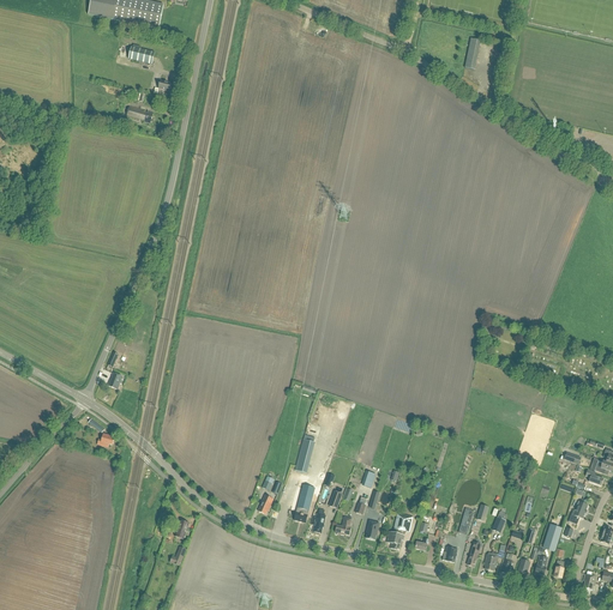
[(89,0),(86,12),(157,26),(162,2),(150,0),(89,0)]
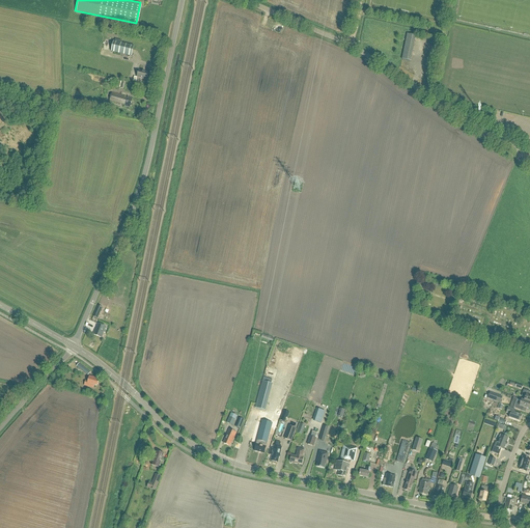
[(413,34),(405,32),(398,57),(408,59),(413,34)]
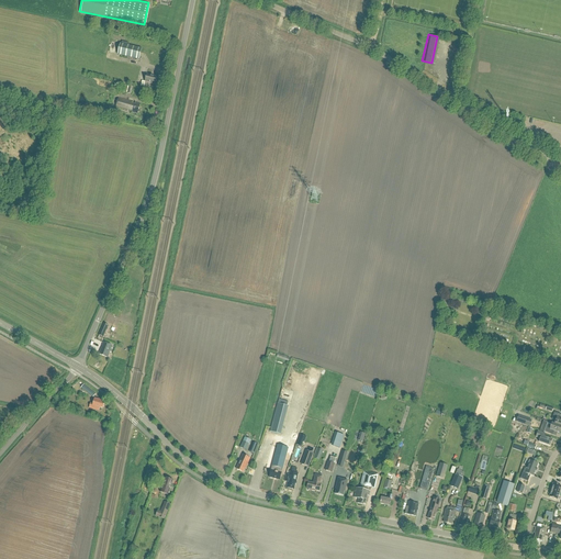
[(120,41),(116,52),(137,57),(141,46),(120,41)]
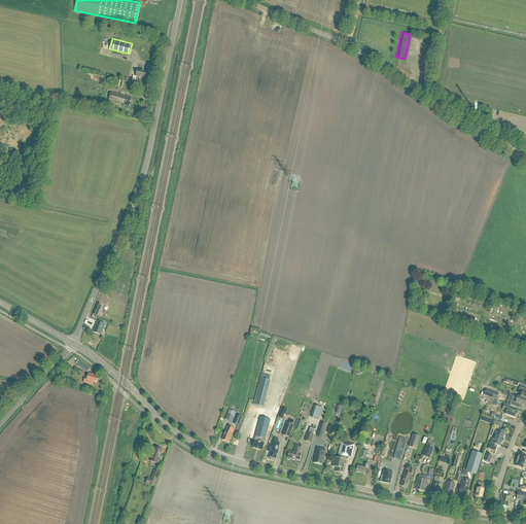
[(145,76),(146,69),(137,67),(135,74),(145,76)]
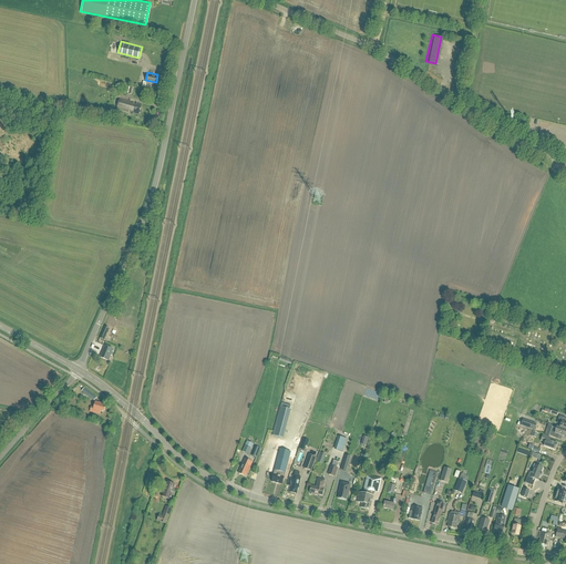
[(135,103),(132,102),(132,100),(119,96),(116,105),(132,110),(132,111),(137,113),(141,102),(136,101),(135,103)]
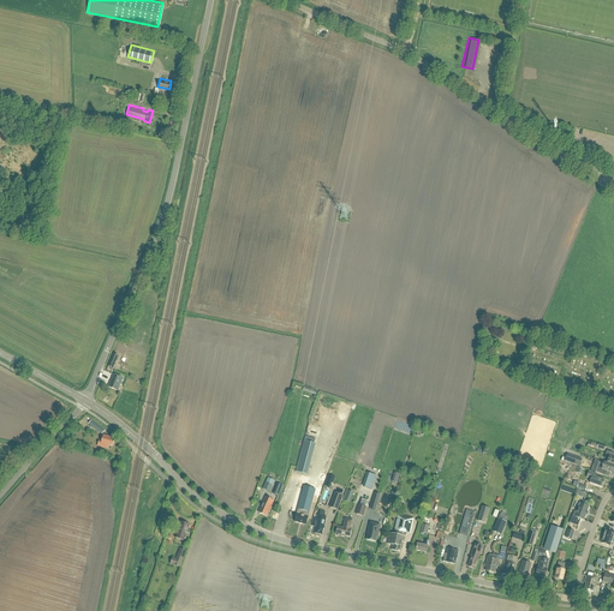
[(127,127),(130,118),(120,115),(118,125),(127,127)]
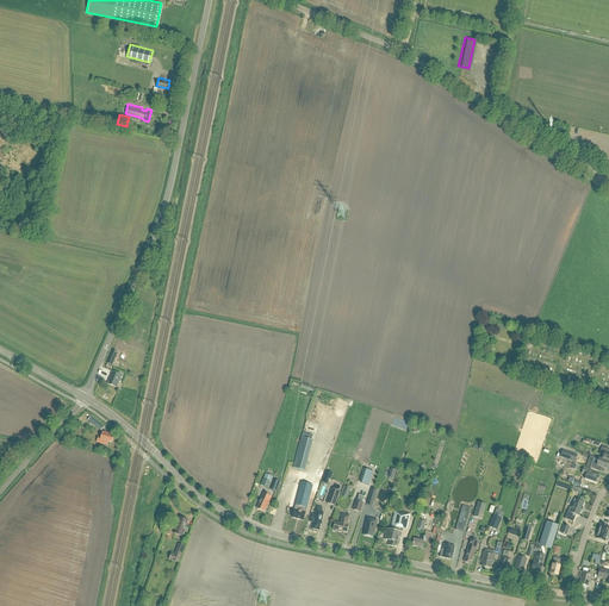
[(111,362),(117,350),(111,348),(106,361),(111,362)]
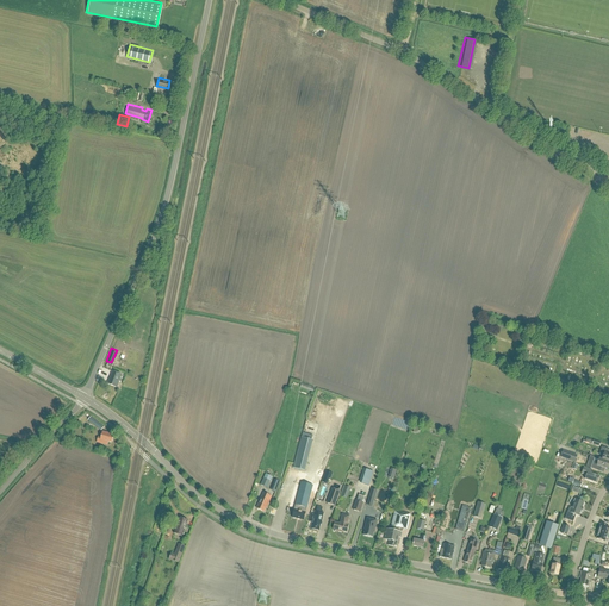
[(548,364),(551,358),(529,351),(527,357),(548,364)]
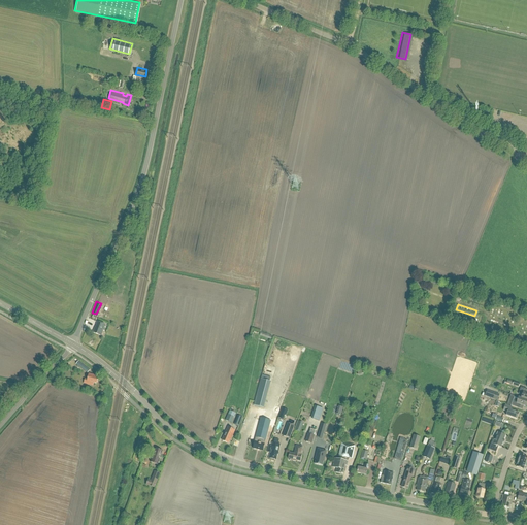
[(100,333),(104,322),(96,319),(95,322),(96,323),(95,325),(94,325),(92,330),(100,333)]
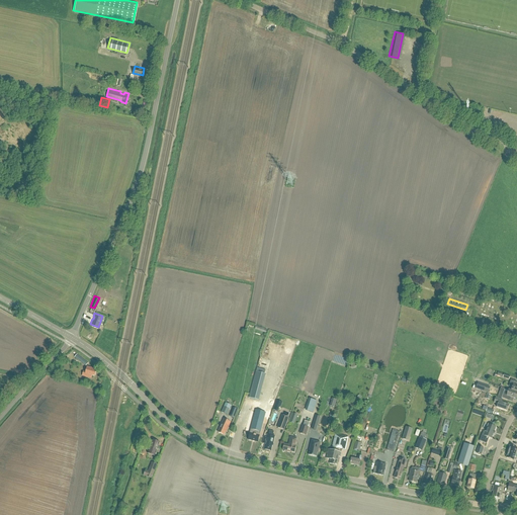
[(85,363),(87,359),(76,351),(74,355),(85,363)]
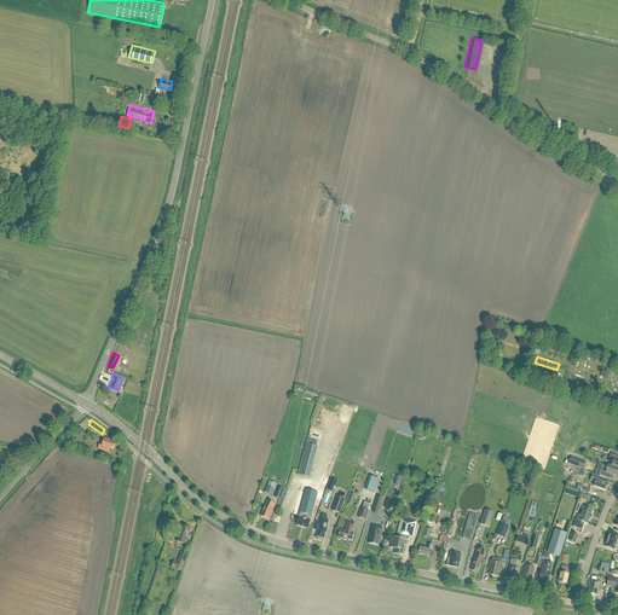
[(113,446),(114,440),(113,439),(113,437),(103,435),(102,441),(98,440),(97,446),(108,448),(109,445),(113,446)]
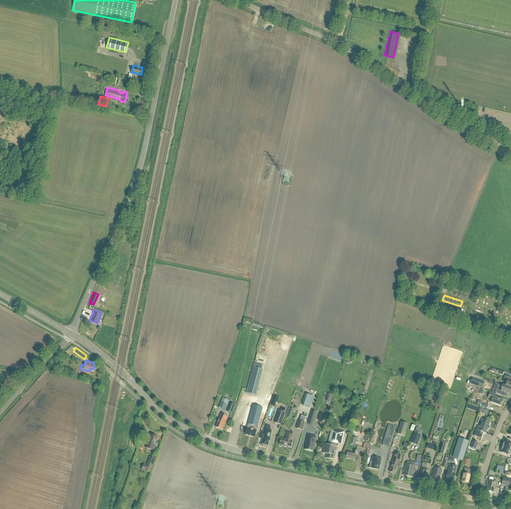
[(254,394),(260,362),(251,361),(245,392),(254,394)]
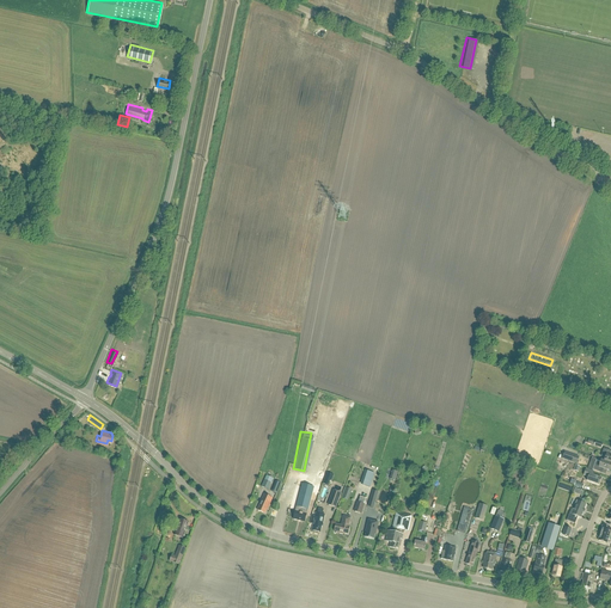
[(603,458),(610,461),(610,460),(610,453),(608,453),(610,448),(603,446),(599,453),(604,454),(603,458)]
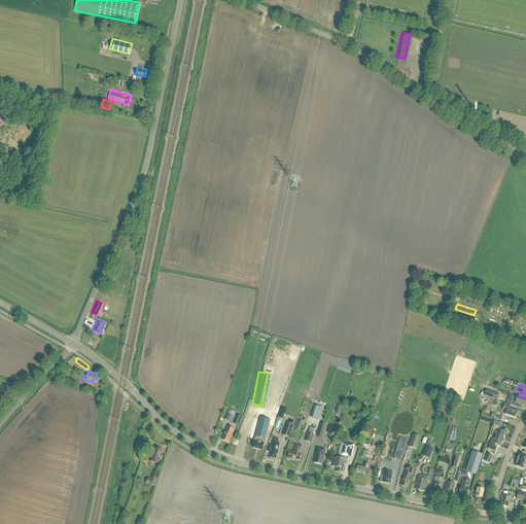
[(495,397),(497,391),(485,387),(483,392),(495,397)]
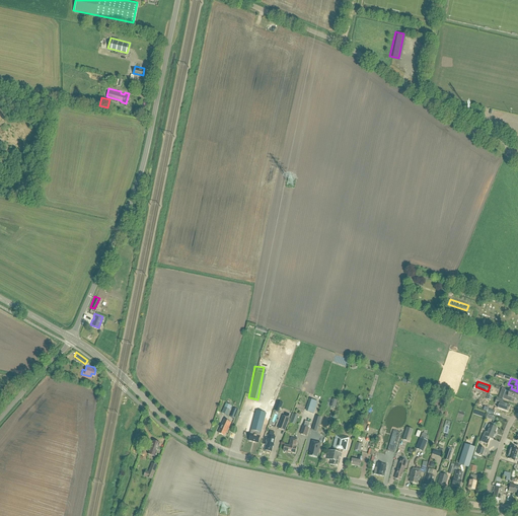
[(517,391),(511,388),(509,387),(507,390),(504,389),(501,396),(506,397),(508,394),(513,395),(515,396),(517,391)]
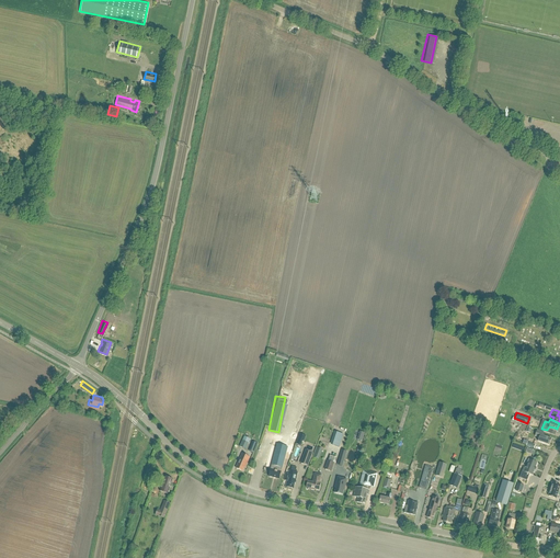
[(548,443),(550,436),(541,433),(543,430),(536,428),(534,433),(538,435),(537,439),(548,443)]
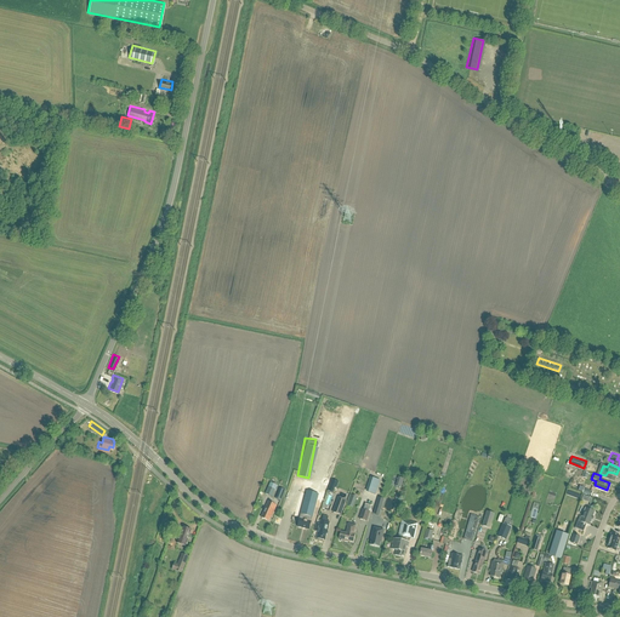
[(271,495),(277,483),(269,479),(263,491),(271,495)]
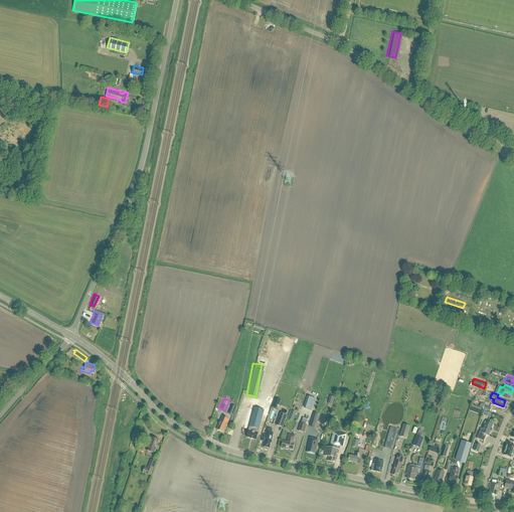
[(231,413),(235,403),(231,401),(227,411),(231,413)]
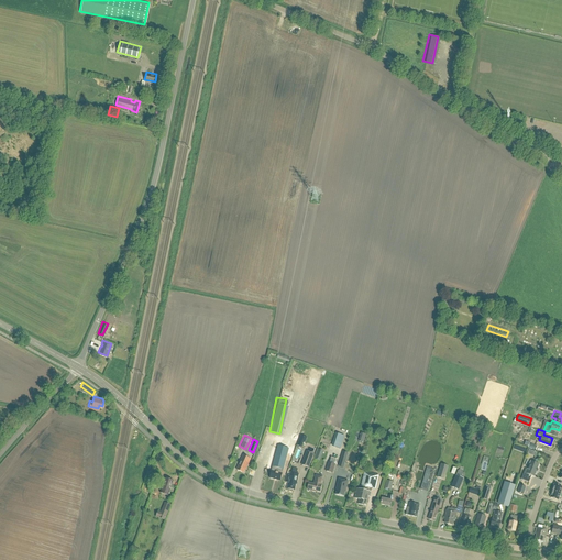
[(282,467),(287,447),(277,443),(272,464),(274,464),(273,469),(271,468),(268,475),(279,478),(281,471),(277,470),(278,465),(282,467)]
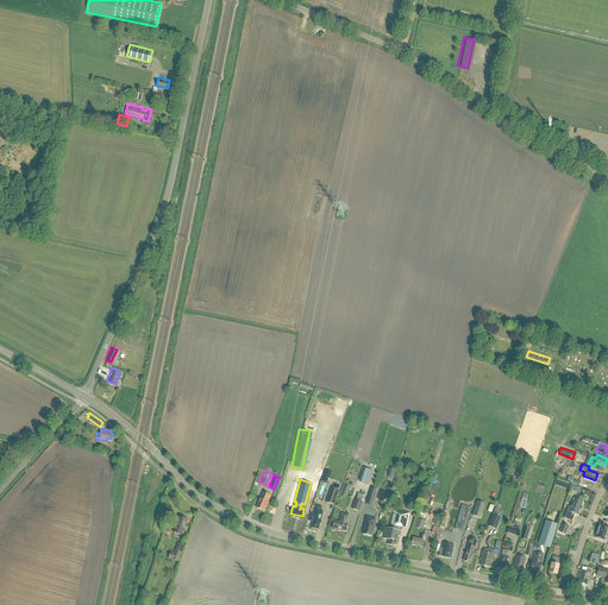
[(333,503),(338,487),(331,485),(325,499),(333,503)]
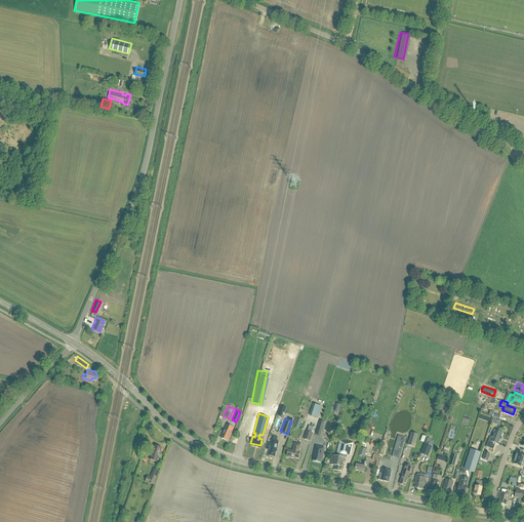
[(229,435),(233,426),(226,423),(220,435),(226,438),(228,434),(229,435)]
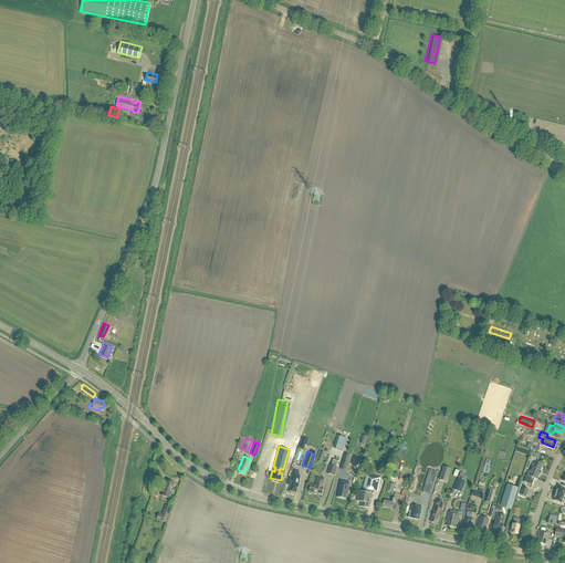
[(536,477),(541,465),(533,461),(530,469),(527,469),(523,479),(531,482),(533,476),(536,477)]
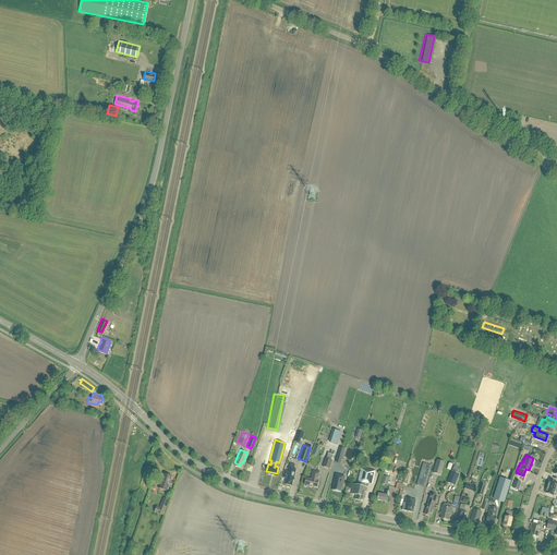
[(328,467),(331,457),(325,456),(322,465),(328,467)]
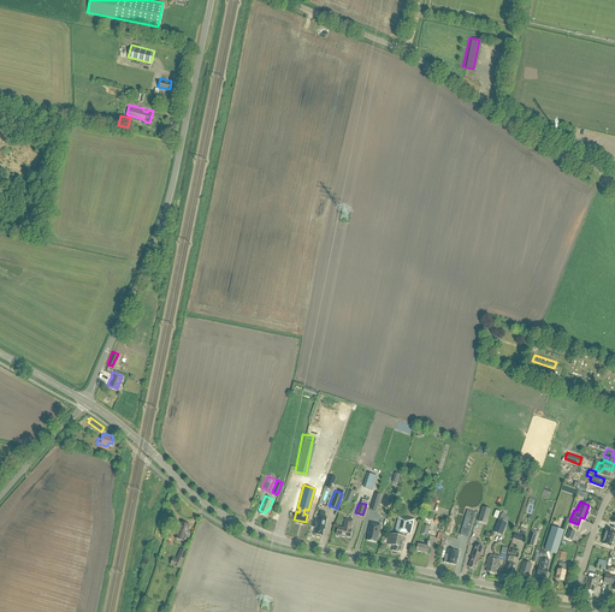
[(482,504),(477,518),(485,521),(490,506),(482,504)]
